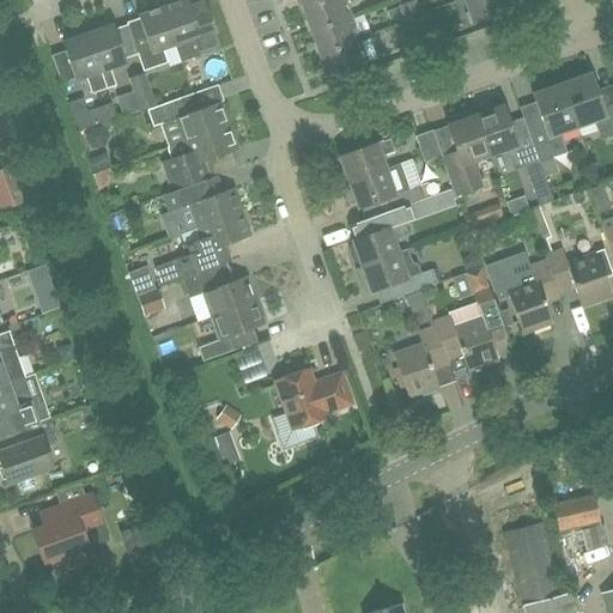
[(183,0),(163,7),(175,46),(181,62),(220,49),(202,0),(183,0)]
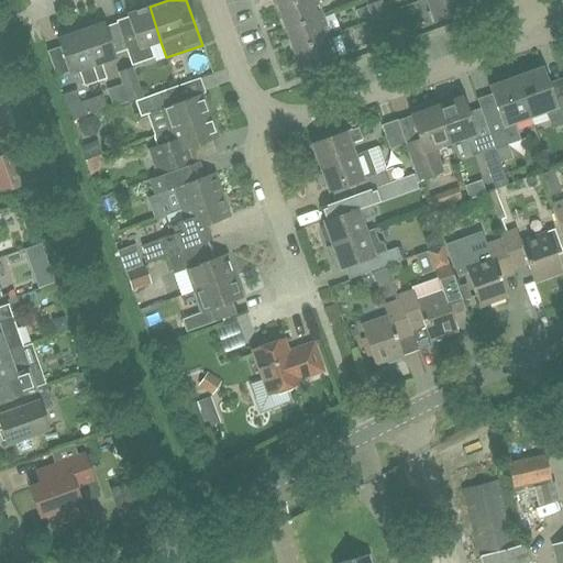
[(316,0),(296,0),(277,8),(284,29),(321,14),(316,0)]
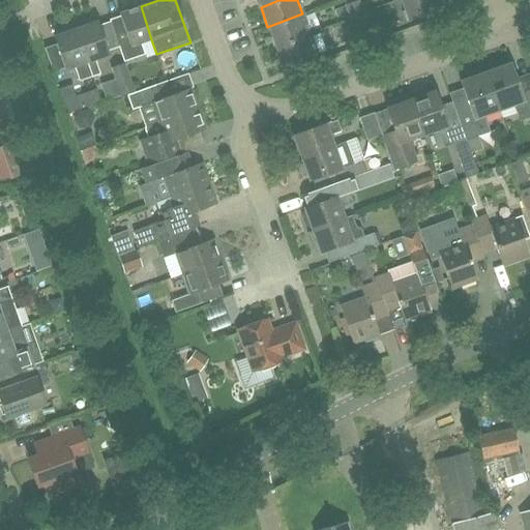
[(357,0),(345,5),(350,20),(363,15),(358,0),(357,0)]
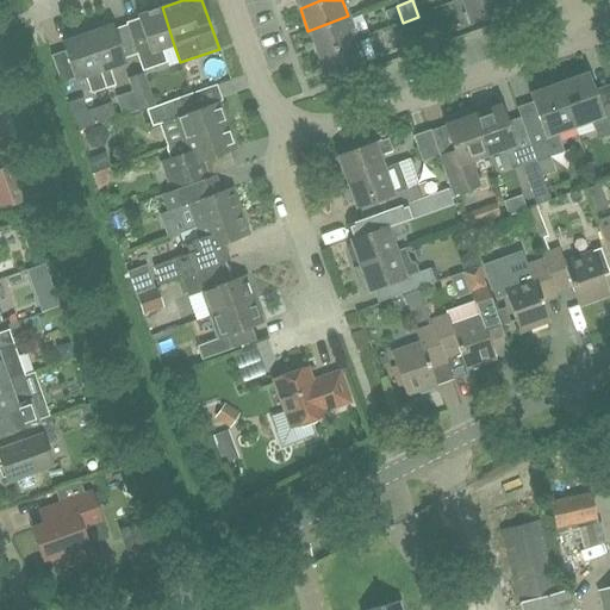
[(461,0),(470,23),(508,11),(503,0),(461,0)]
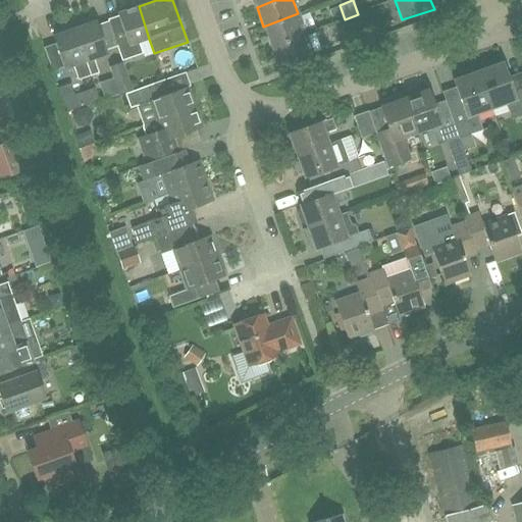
[(138,42),(149,39),(139,6),(117,13),(126,39),(115,43),(121,61),(142,54),(138,42)]
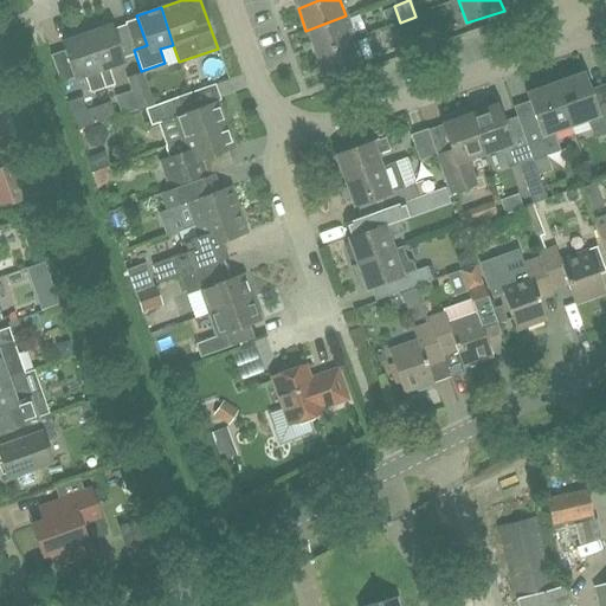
[(346,15),(305,31),(314,53),(354,39),(346,15)]
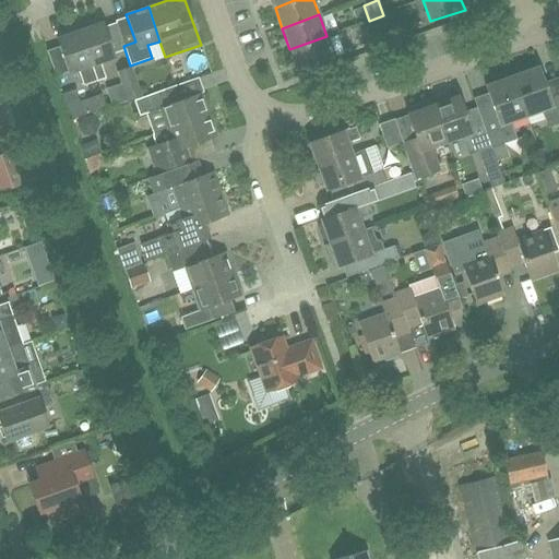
[(383,15),(369,21),(375,35),(389,30),(383,15)]
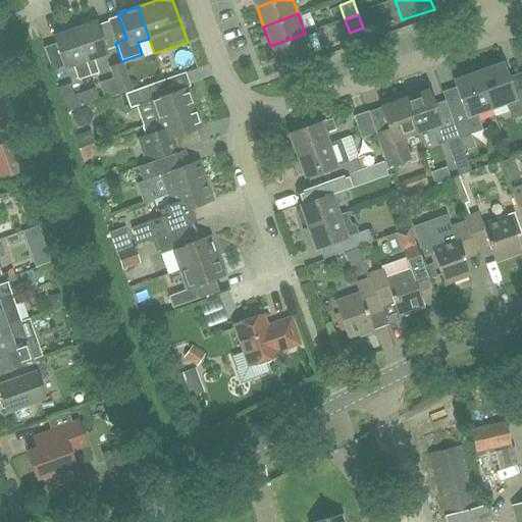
[(74,28),(91,75),(99,73),(94,59),(107,55),(96,20),(74,28)]
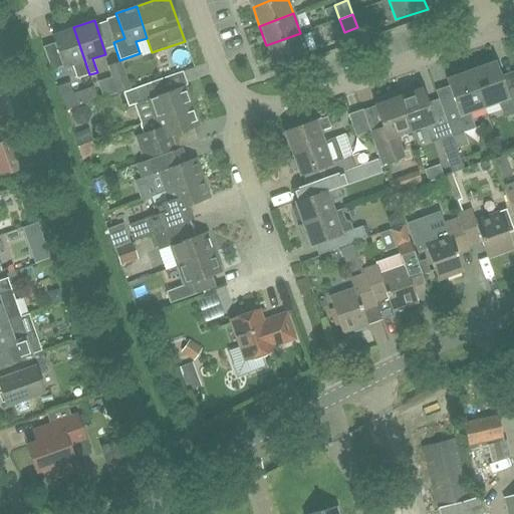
[(52,35),(63,66),(63,68),(71,65),(76,79),(89,74),(73,27),(52,35)]
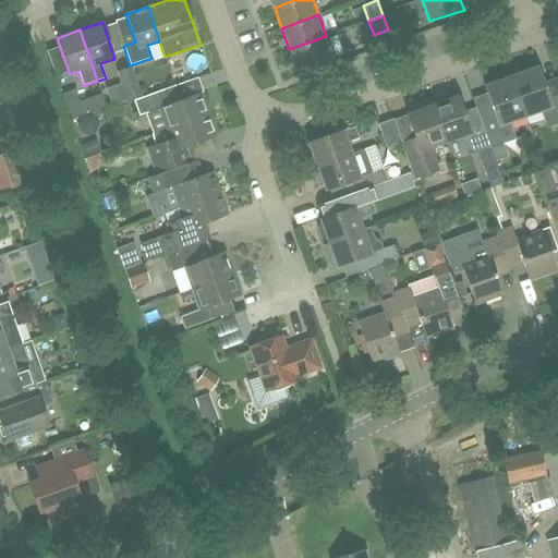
[(326,36),(289,49),(298,71),(334,57),(326,36)]
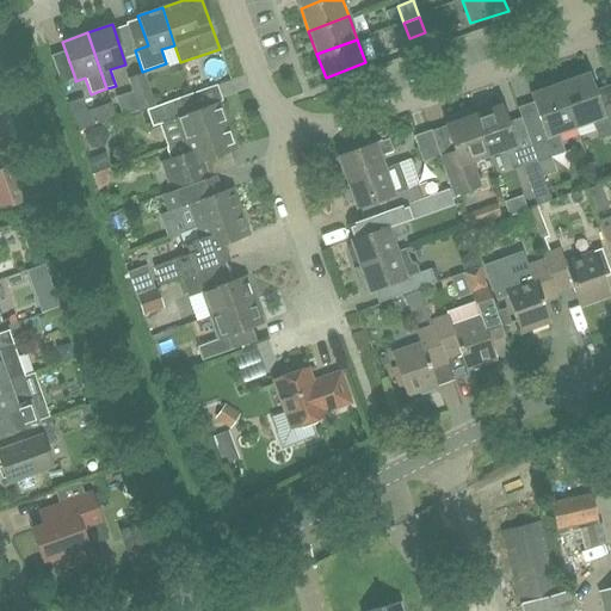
[(147,110),(155,106),(144,72),(128,78),(139,111),(147,110)]
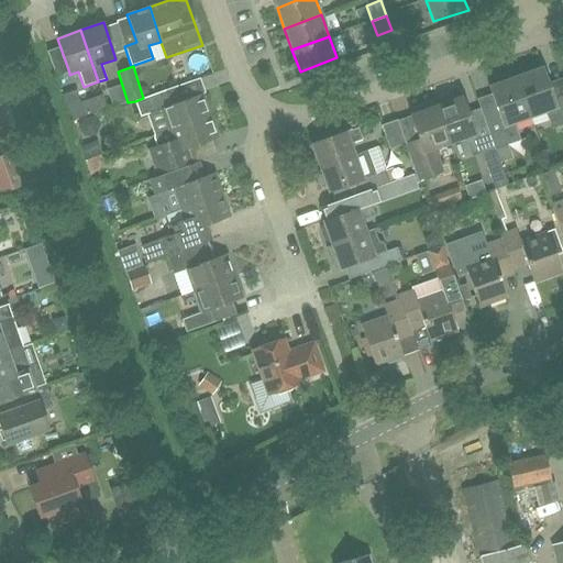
[(542,67),(516,77),(530,117),(547,111),(552,129),(562,124),(562,89),(552,94),(542,67)]
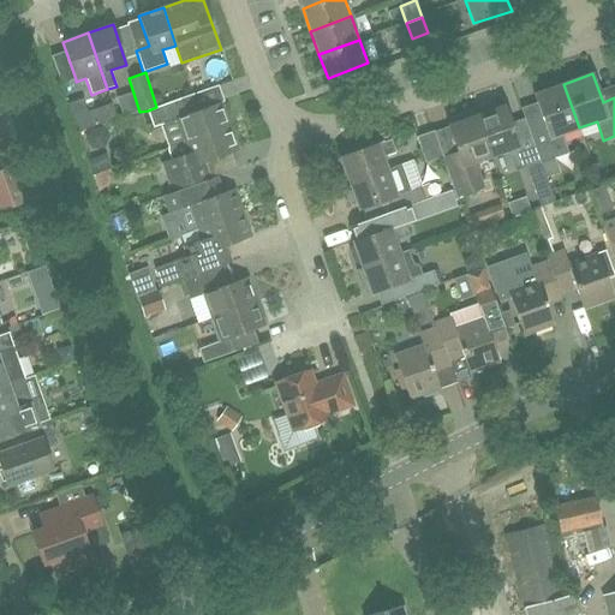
[(529,129),(541,162),(545,178),(559,173),(554,157),(567,153),(561,135),(579,127),(563,84),(533,95),(544,124),(529,129)]
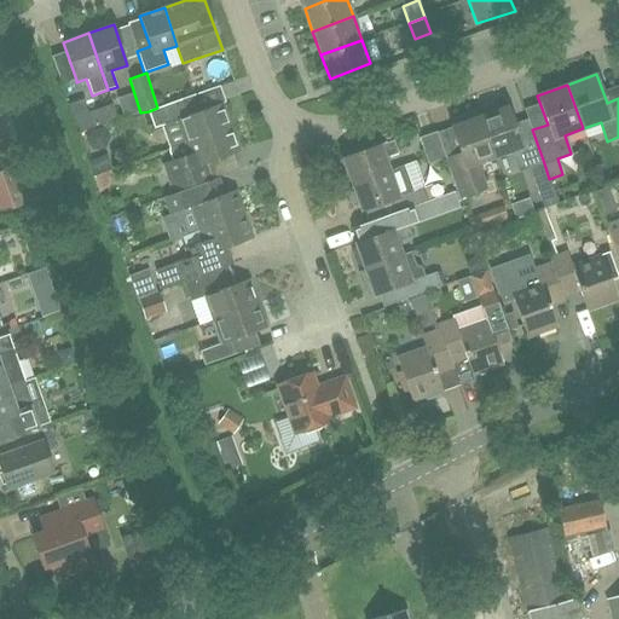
[(93,128),(84,98),(69,103),(79,133),(93,128)]
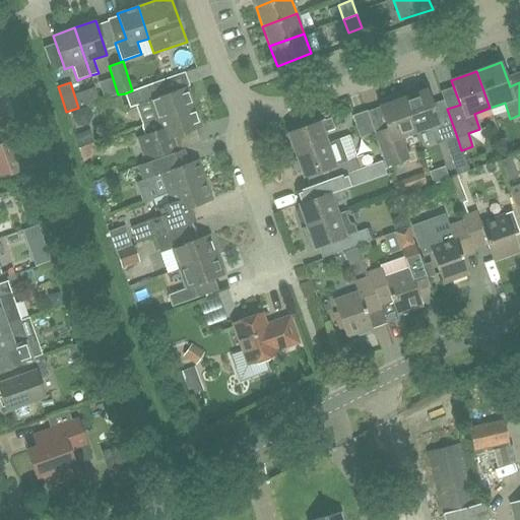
[(194,107),(187,86),(156,98),(151,83),(132,90),(125,93),(130,108),(149,101),(156,120),(194,107)]
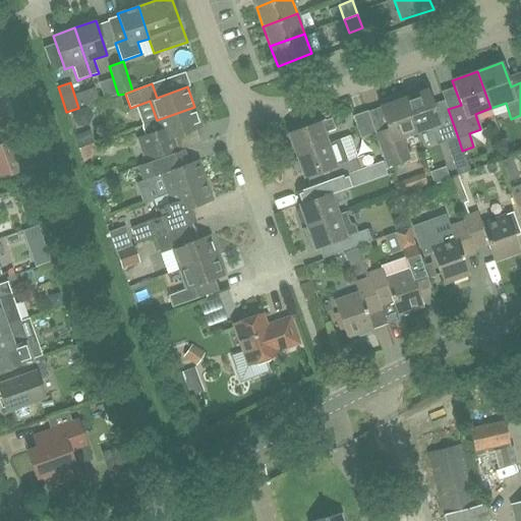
[(436,140),(445,137),(427,89),(403,98),(415,132),(430,127),(436,140)]
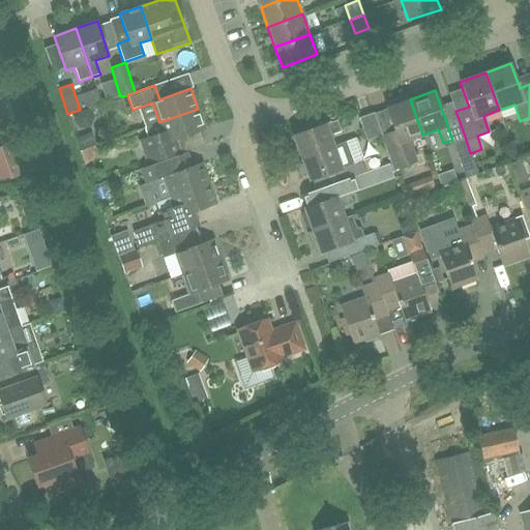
[(382,136),(391,162),(394,170),(412,164),(416,162),(413,153),(409,140),(422,135),(410,99),(409,100),(407,97),(404,95),(388,101),(386,105),(387,108),(386,108),(394,130),(382,135),(382,136)]
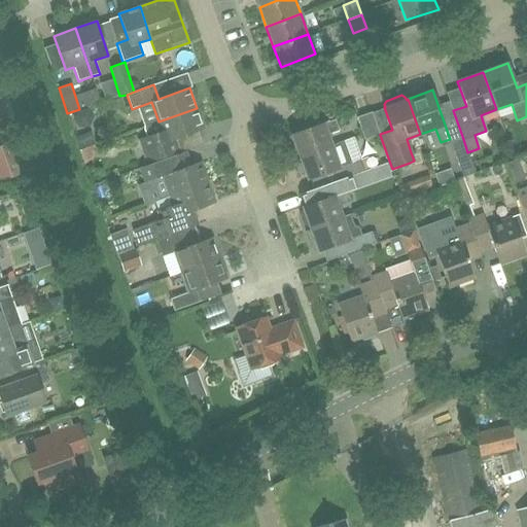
[(147,136),(137,140),(146,164),(155,161),(179,151),(175,139),(199,130),(204,128),(197,108),(159,121),(144,127),(143,127),(147,136)]
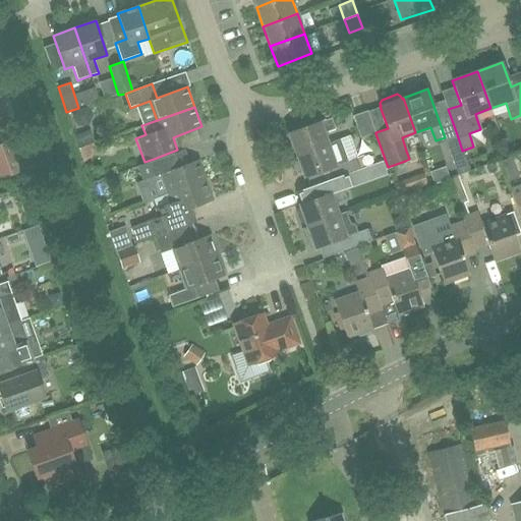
[(361,138),(375,133),(375,132),(367,111),(352,116),(361,138)]
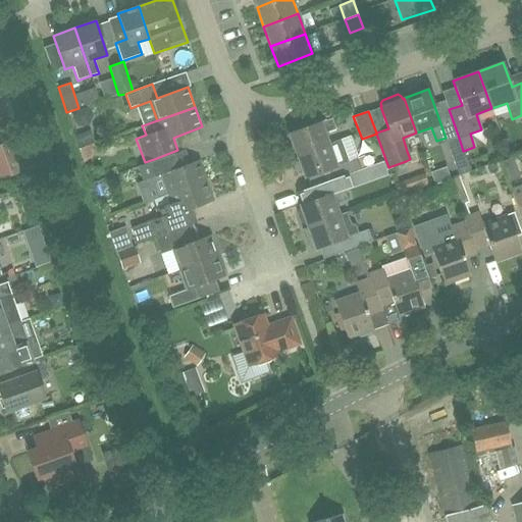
[(297,155),(328,144),(324,134),(336,129),(332,118),(320,122),(320,121),(289,134),(297,155)]
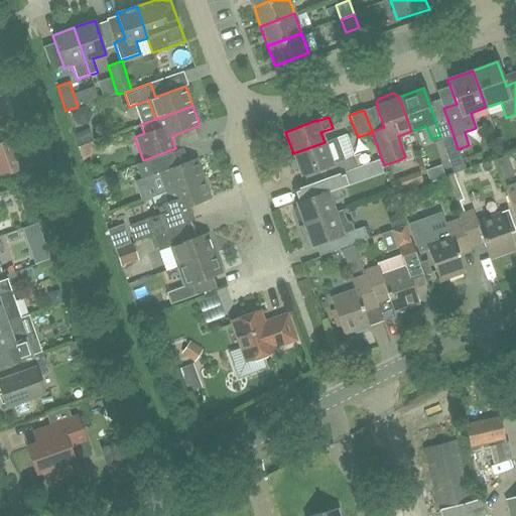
[(466,169),(458,149),(454,136),(441,140),(454,173),(466,169)]
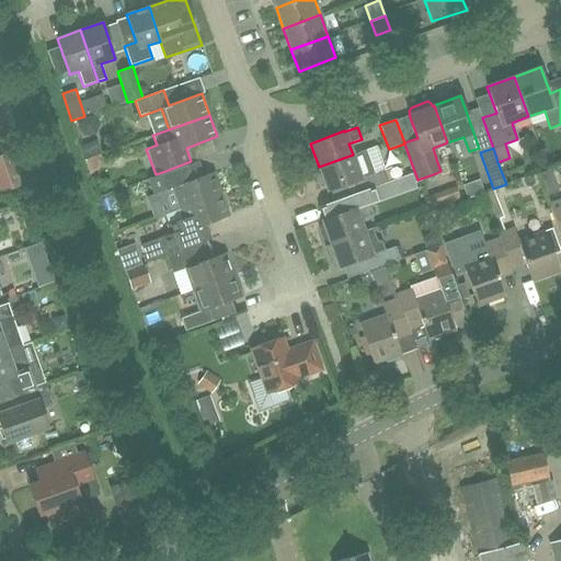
[(366,150),(353,155),(319,167),(319,169),(315,173),(320,187),(325,187),(327,191),(353,182),(357,194),(374,187),(388,183),(384,170),(374,173),(366,150)]
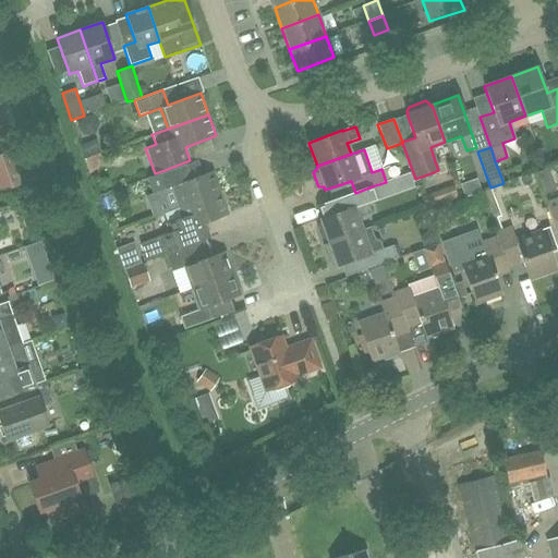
[(0,154),(0,192),(22,185),(10,152),(0,154)]
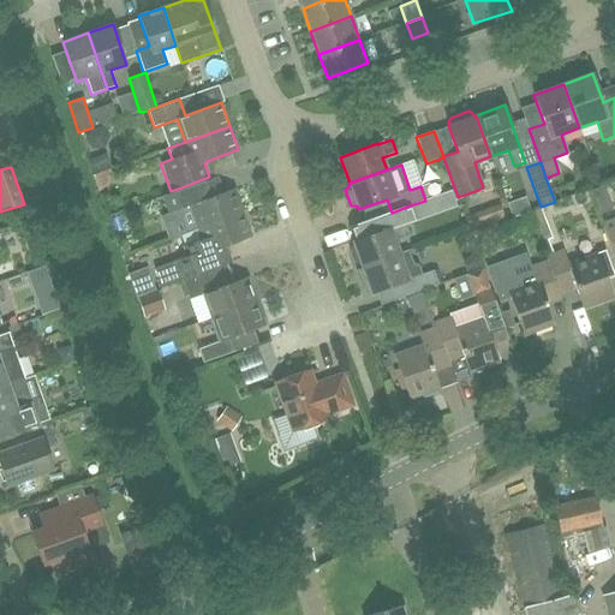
[(160,215),(168,239),(197,227),(198,228),(243,213),(234,187),(224,192),(218,177),(192,185),(163,195),(169,212),(160,215)]
